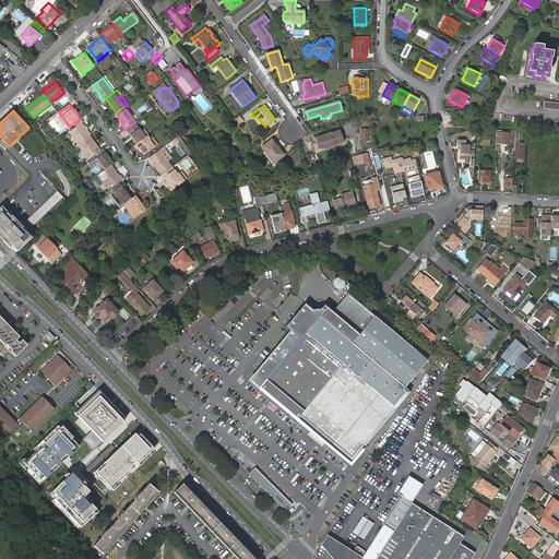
[(276,123),(273,120),(265,126),(269,130),(276,123)]
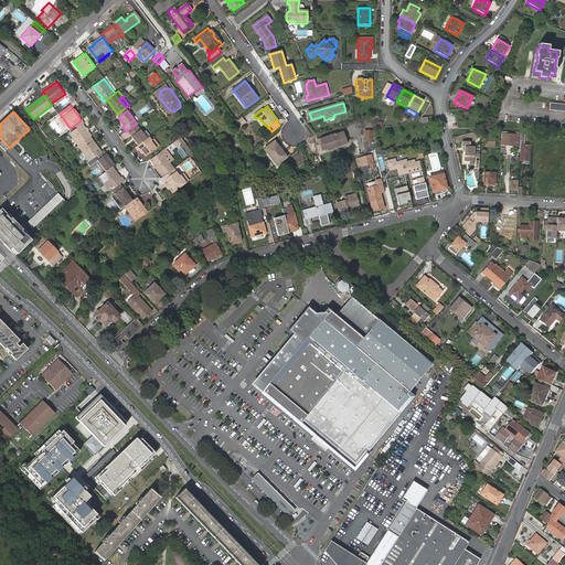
[(91,137),(92,136),(88,130),(86,128),(84,124),(71,132),(80,146),(91,137)]
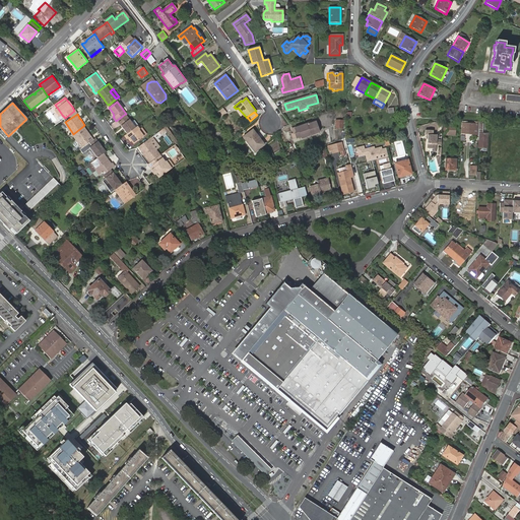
[(135,128),(127,116),(122,120),(120,122),(122,125),(121,126),(127,134),(135,128)]
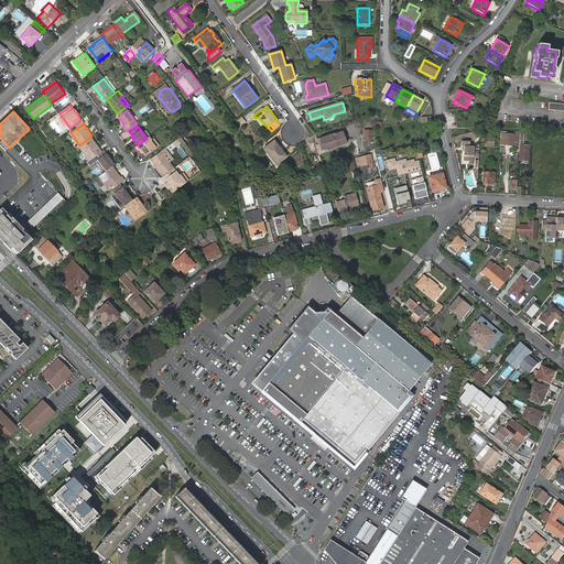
[(495,133),(490,133),(489,147),(494,147),(495,136),(500,136),(500,133),(500,131),(495,131),(495,133)]
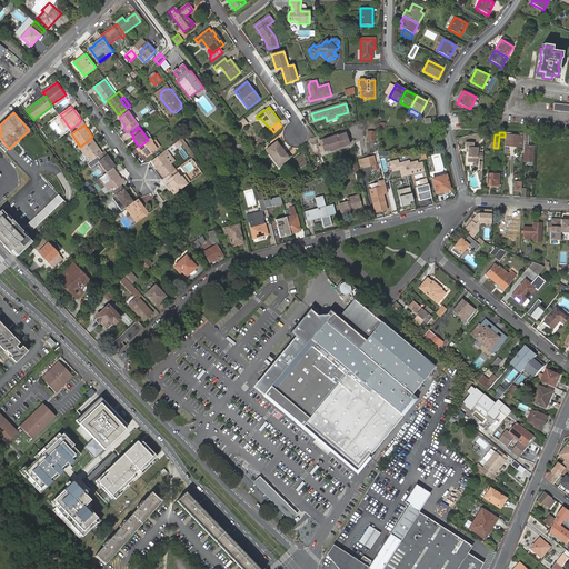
[(349,145),(346,133),(338,136),(338,135),(319,141),(321,147),(319,148),(321,152),(330,149),(330,151),(349,145)]
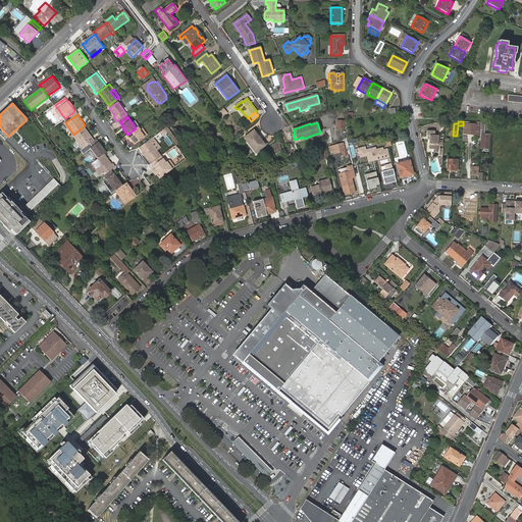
[(453,136),(454,123),(446,122),(446,136),(453,136)]
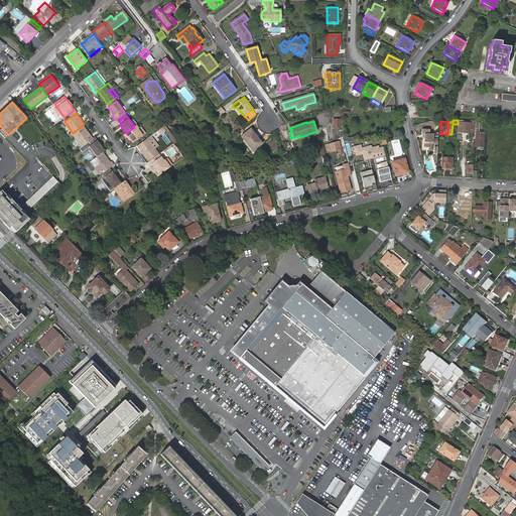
[(458,122),(458,124),(458,133),(470,134),(470,129),(473,129),(473,123),(458,122)]
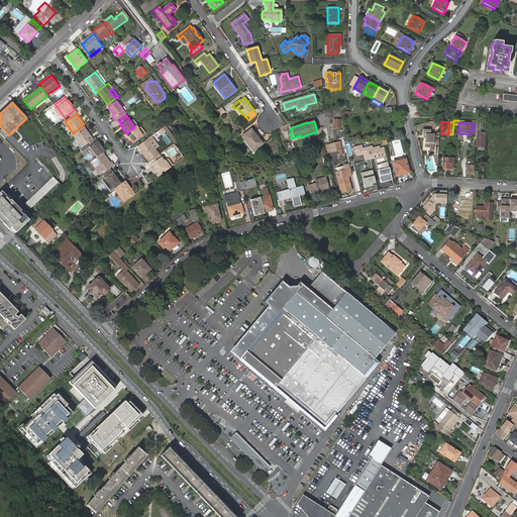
[(140,128),(137,124),(134,127),(126,133),(124,134),(126,137),(127,136),(129,135),(132,139),(134,142),(143,136),(138,129),(140,128)]
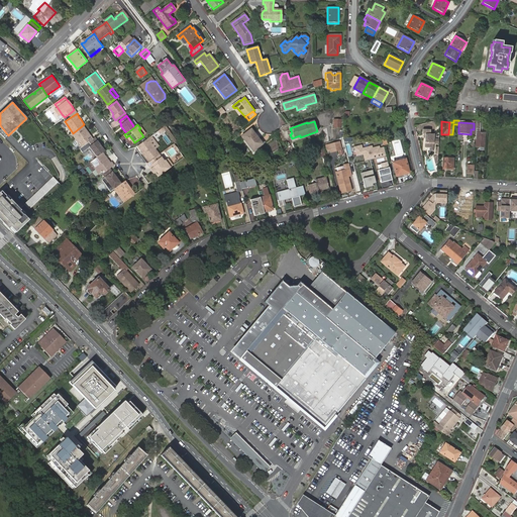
[(73,133),(72,133),(80,143),(83,141),(86,144),(89,141),(93,138),(83,125),(73,133)]
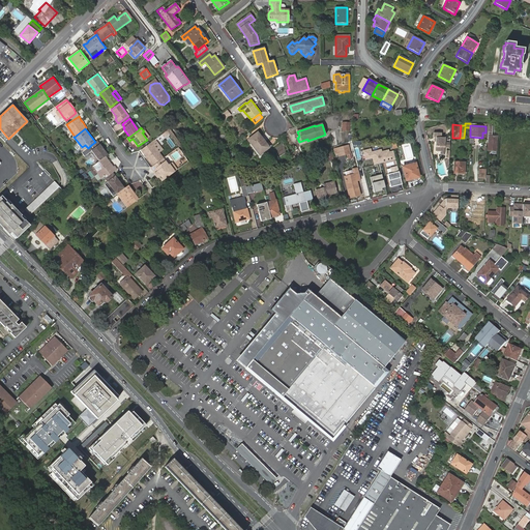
[(269,148),(258,133),(247,140),(259,155),(269,148)]
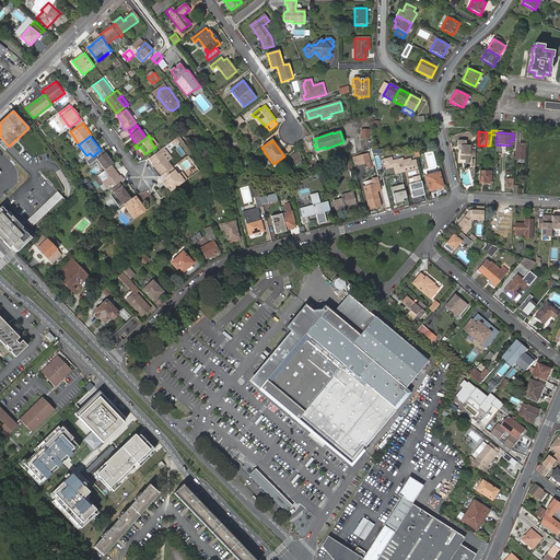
[(462,147),(461,151),(461,161),(466,161),(466,164),(470,164),(470,147),(467,146),(467,141),(459,141),(458,147),(459,147),(462,147)]
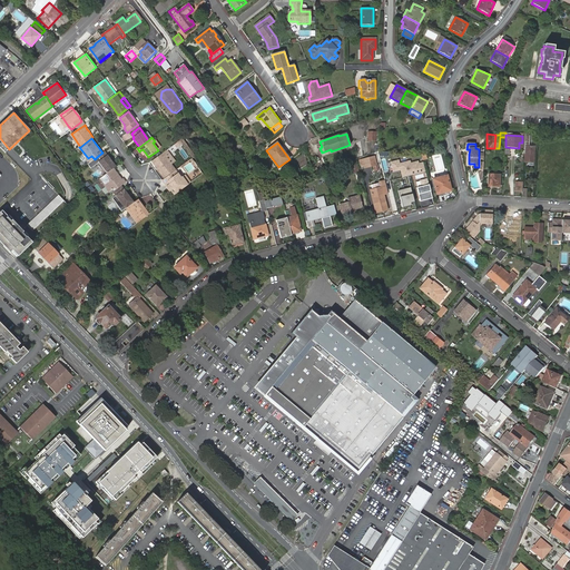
[(533,166),(534,147),(526,147),(524,161),(529,163),(529,166),(533,166)]
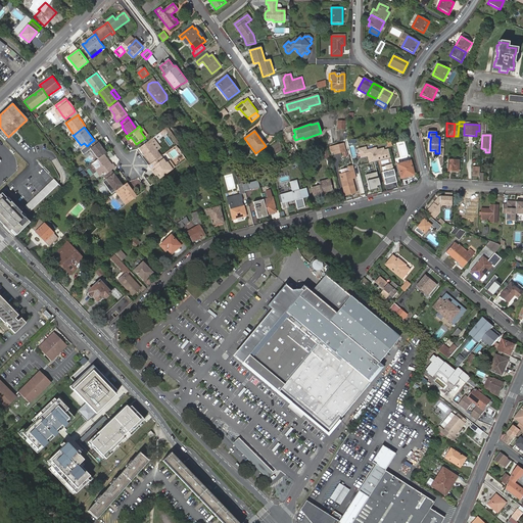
[(104,154),(106,152),(103,148),(102,149),(101,146),(102,146),(96,139),(94,140),(90,143),(93,147),(90,148),(98,158),(103,155),(104,154)]
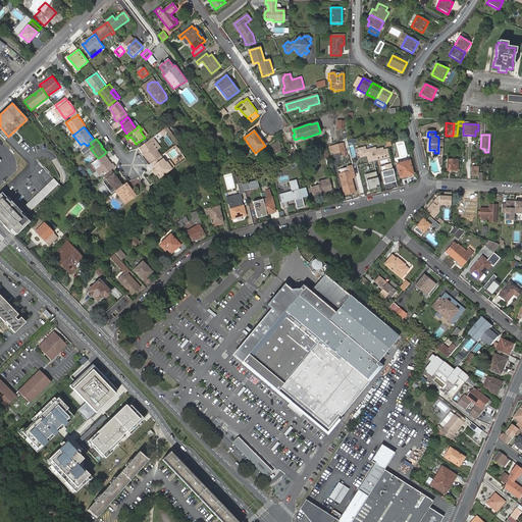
[(161,156),(149,140),(139,147),(151,163),(161,156)]
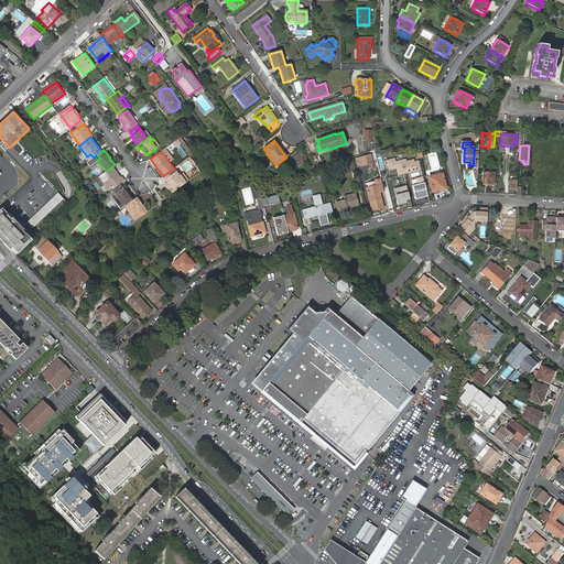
[(91,159),(102,174),(106,171),(97,160),(100,159),(97,154),(94,158),(91,159)]
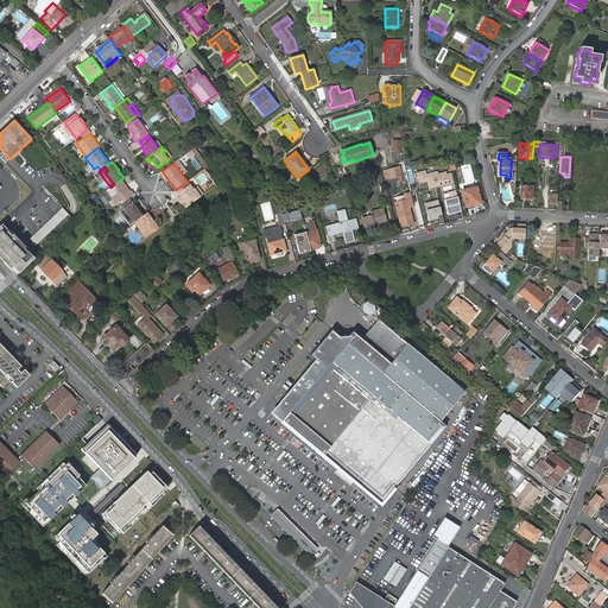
[(401,176),(400,168),(386,171),(388,179),(401,176)]
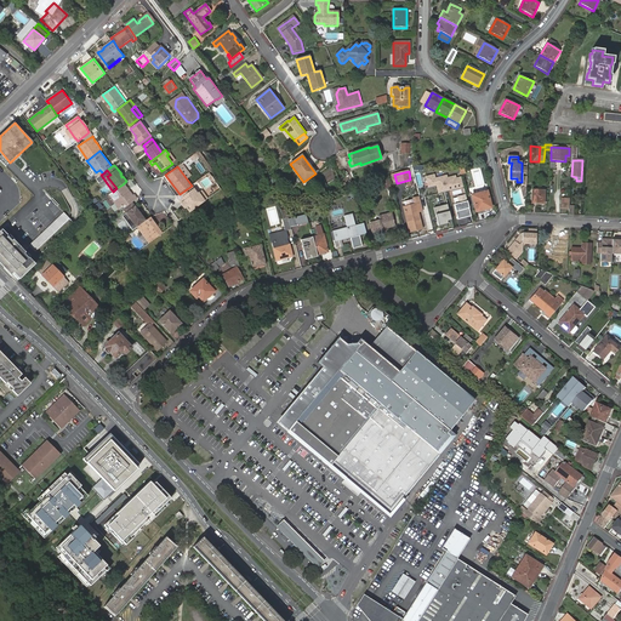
[(434,175),(426,177),(428,188),(437,186),(439,193),(463,187),(461,178),(456,180),(455,176),(448,178),(446,176),(436,178),(434,175)]
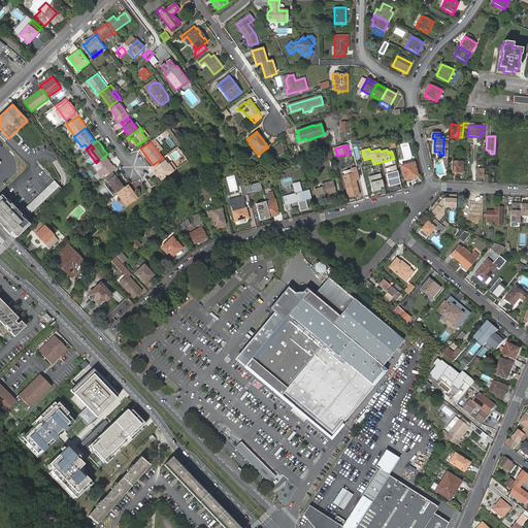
[(112,171),(117,168),(113,164),(112,165),(110,163),(108,164),(104,157),(99,160),(96,163),(93,165),(103,178),(105,177),(112,171)]
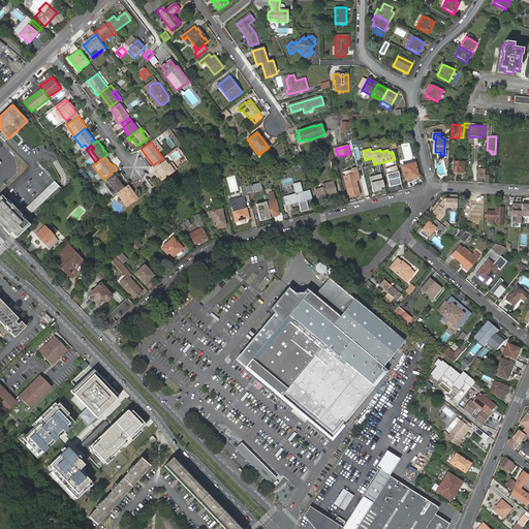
[(162,180),(174,172),(168,165),(163,158),(153,165),(151,166),(154,172),(157,172),(162,180)]
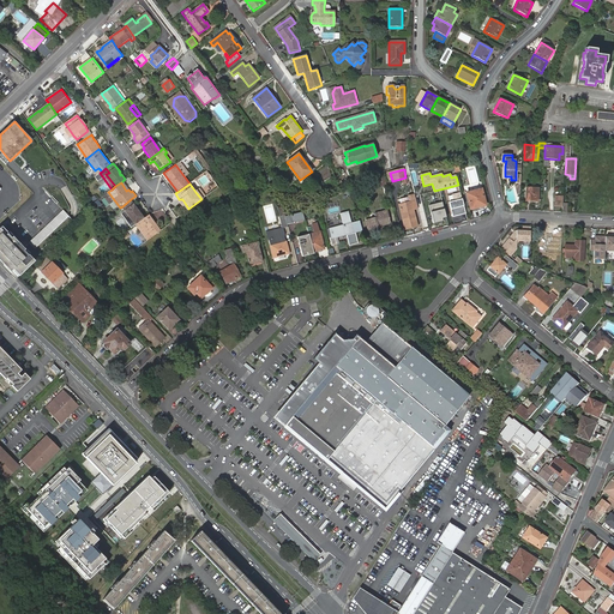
[(486,206),(482,190),(465,193),(470,210),(486,206)]
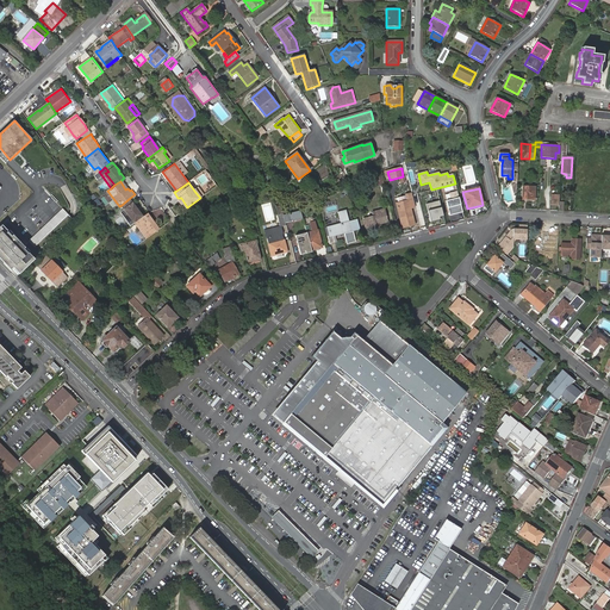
[(459,192),(449,194),(452,200),(447,201),(450,216),(464,212),(459,192)]
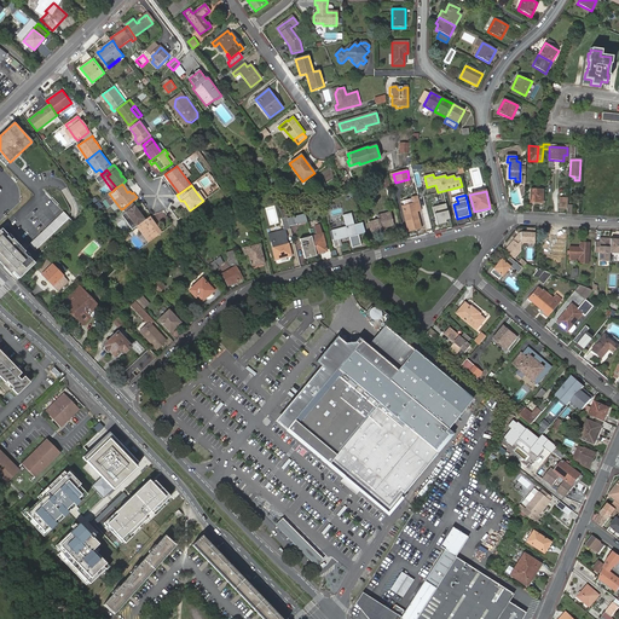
[(99,203),(106,209),(110,204),(103,200),(99,203)]
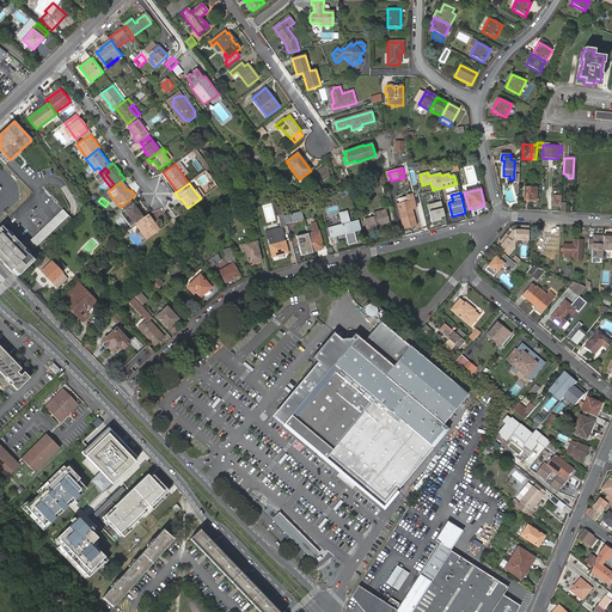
[(135,224),(136,222),(144,216),(139,210),(139,212),(136,209),(138,208),(130,199),(122,206),(124,209),(135,224)]
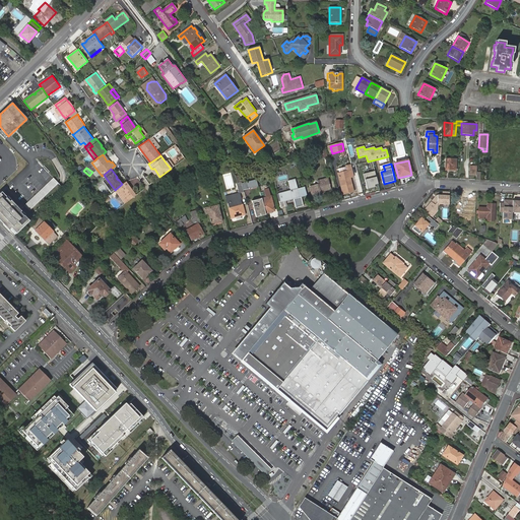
[(154,169),(151,169),(158,178),(159,177),(154,169)]
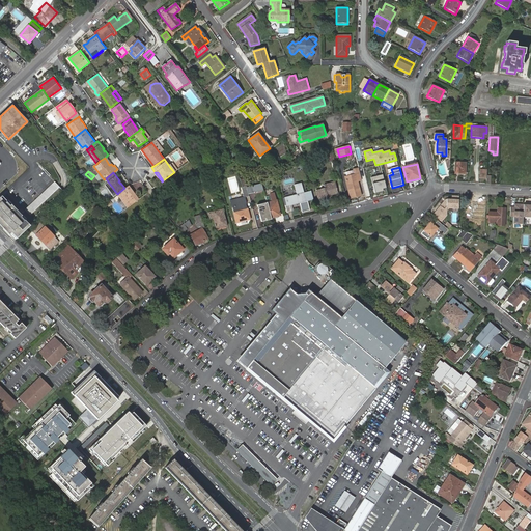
[(384,175),(371,178),(376,195),(388,192),(384,175)]
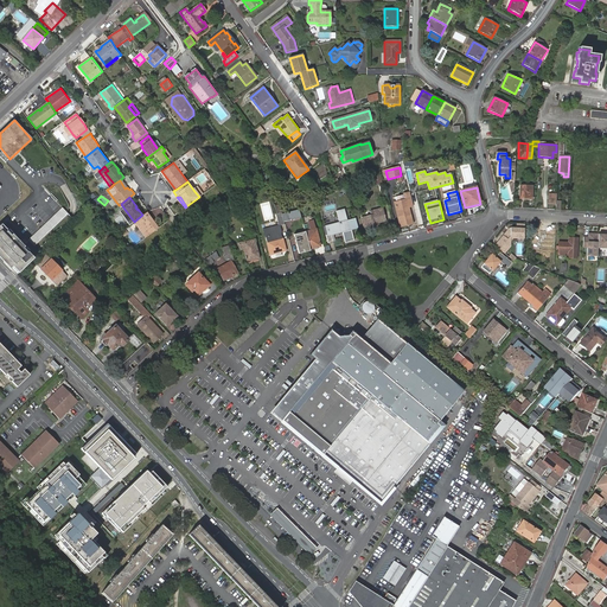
[(413,224),(407,202),(395,205),(400,228),(413,224)]
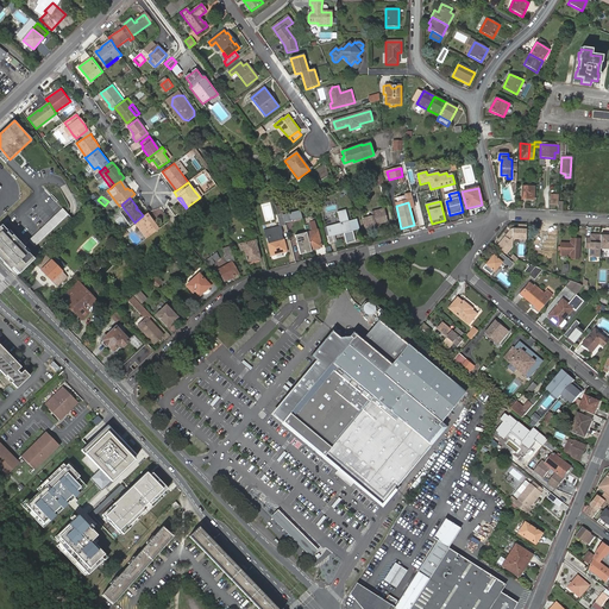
[(135,223),(124,208),(120,211),(123,214),(131,225),(135,223)]
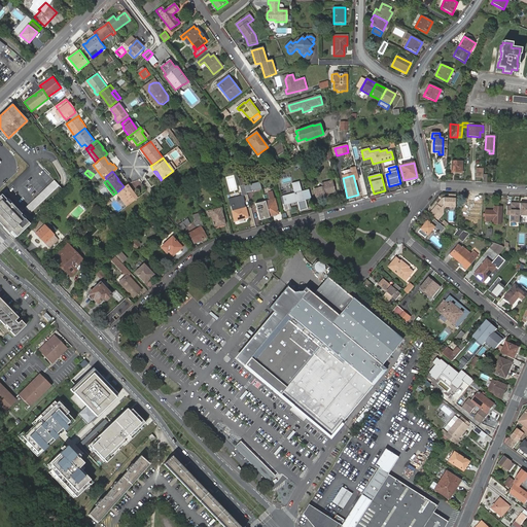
[(336,191),(332,180),(321,183),(322,187),(314,189),(316,198),(325,196),(325,195),(336,191)]
